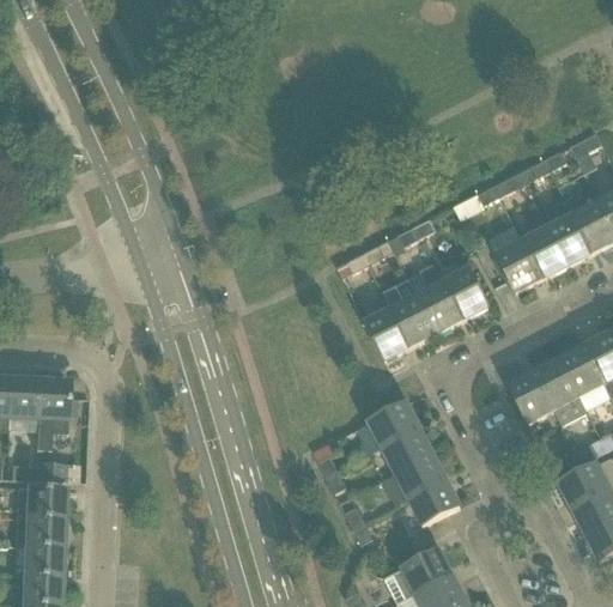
[(581,141),(587,152),(602,144),(598,133),(581,141)]
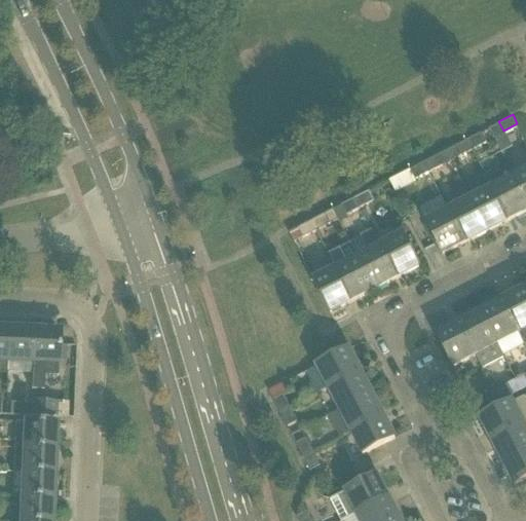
[(467,137),(473,147),(486,140),(481,131),(467,137)]
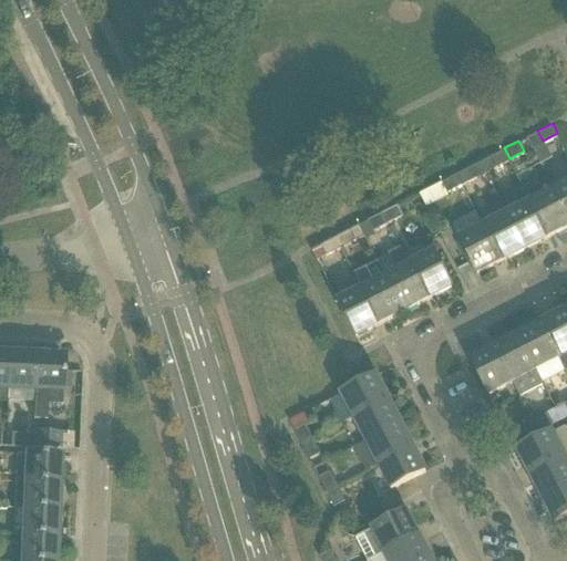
[(504,147),(490,155),(495,166),(509,158),(504,147)]
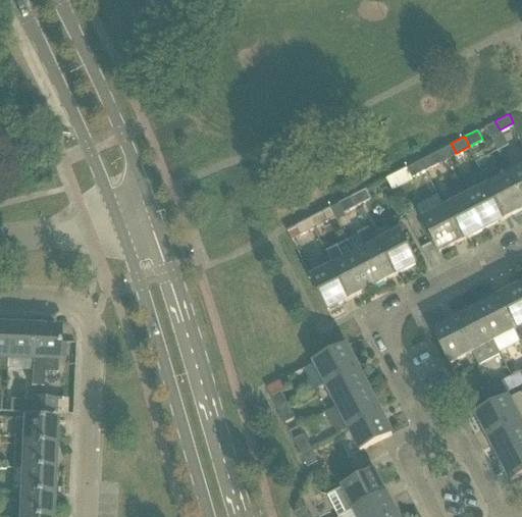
[(433,152),(420,158),(425,168),(438,161),(433,152)]
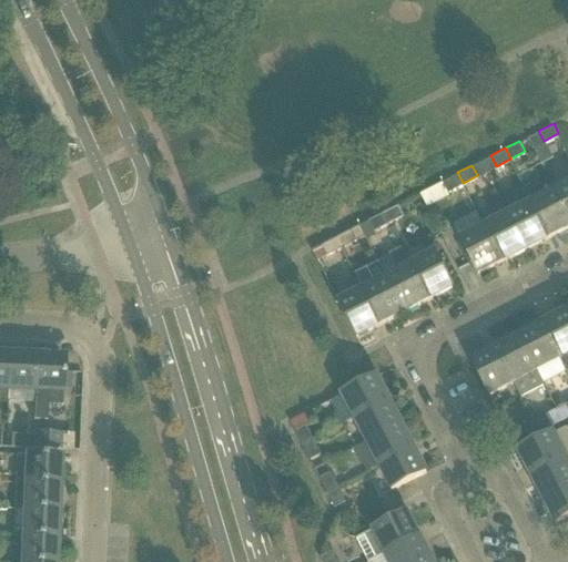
[(457,172),(443,180),(448,191),(463,183),(457,172)]
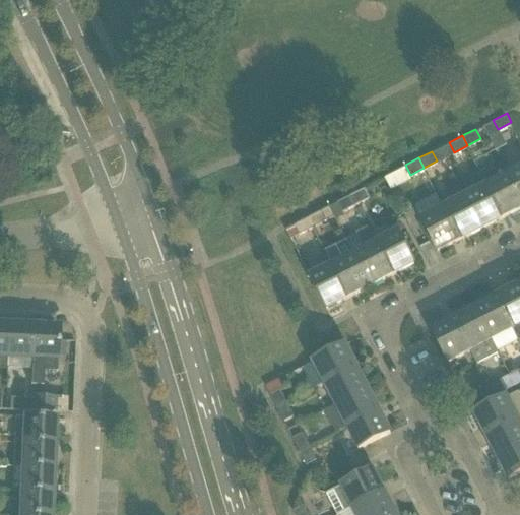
[(480,171),(504,214),(519,205),(519,193),(509,172),(498,178),(491,166),(480,171)]
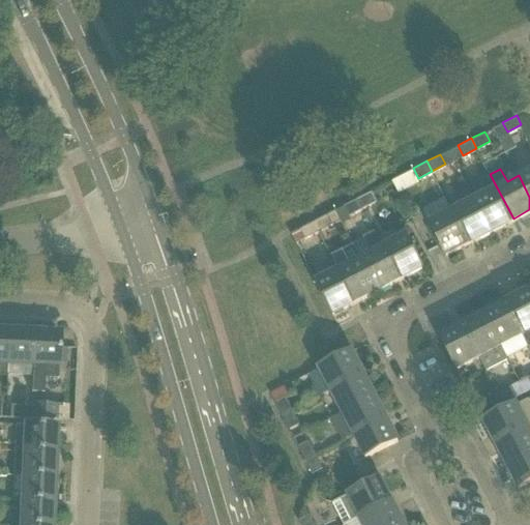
[(529,169),(519,175),(529,197),(529,169)]
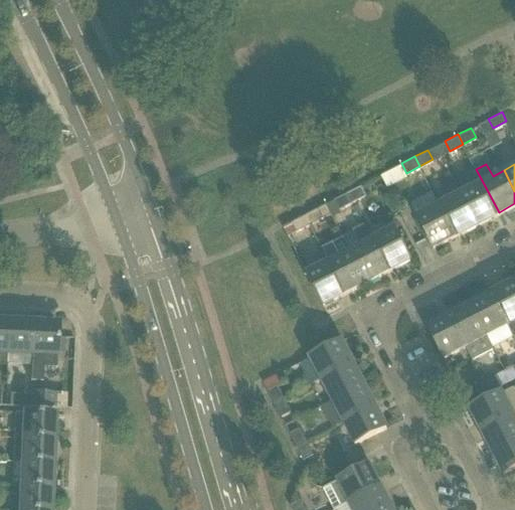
[(461,192),(477,223),(499,212),(476,169),(465,174),(472,187),(461,192)]
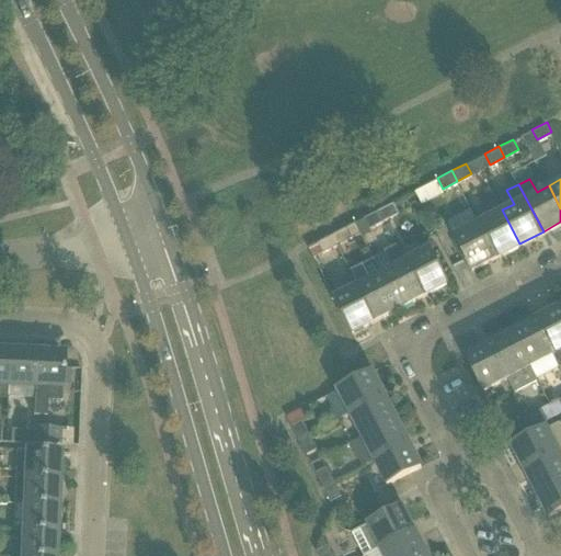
[(379,208),(385,218),(399,212),(393,201),(379,208)]
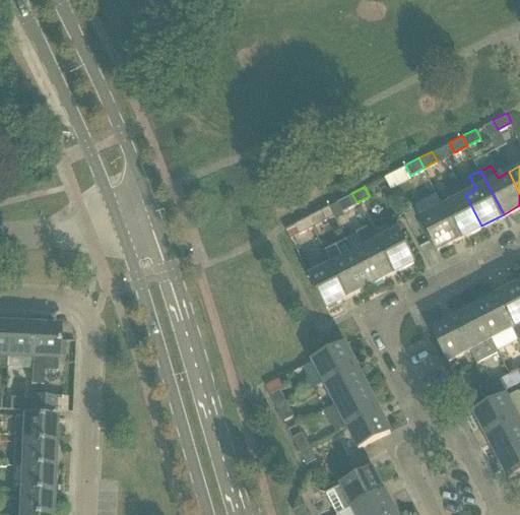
[(337,200),(342,209),(356,202),(351,193),(337,200)]
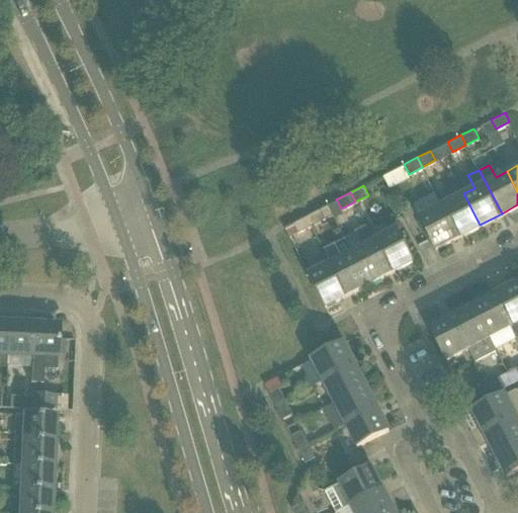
[(442,204),(458,236),(480,225),(463,193),(442,204)]
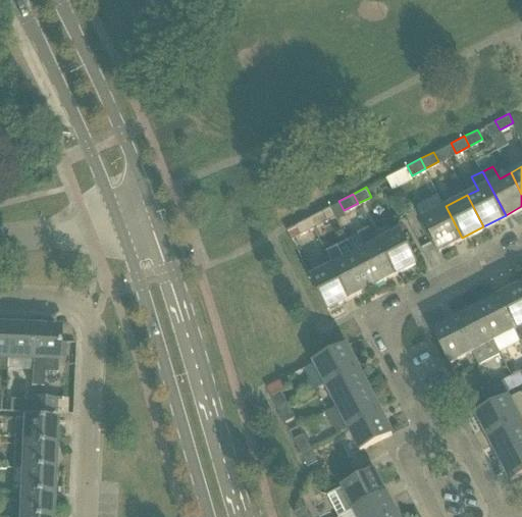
[(331,205),(322,209),(327,219),(336,214),(331,205)]
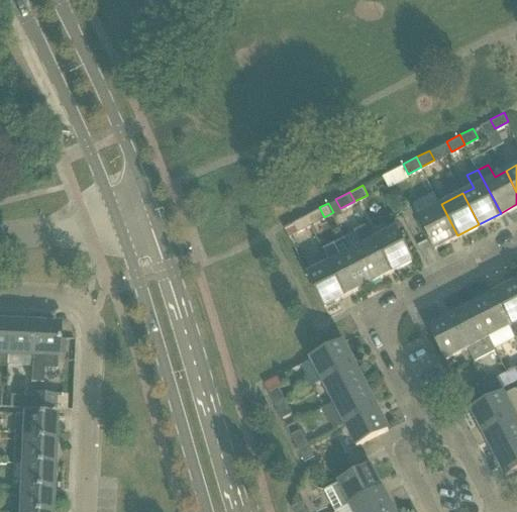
[(419,215),(435,247),(457,235),(441,204),(419,215)]
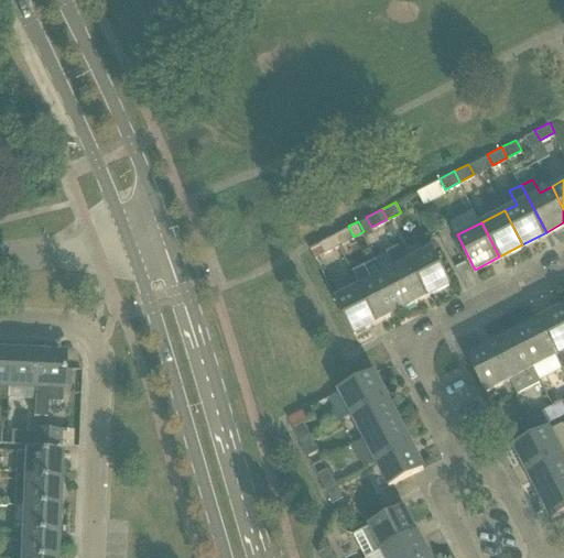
[(348,226),(334,233),(339,243),(354,237),(348,226)]
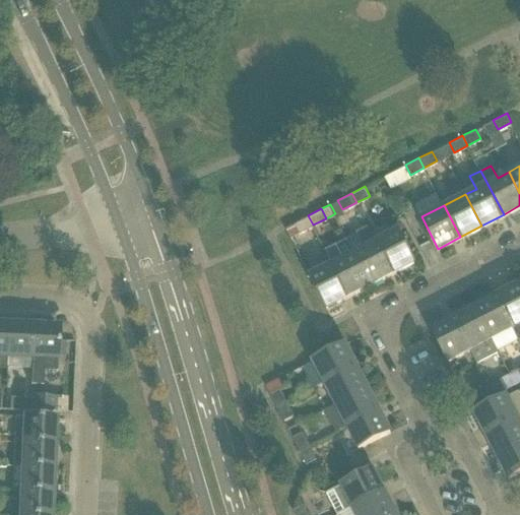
[(286,227),(291,236),(313,224),(308,215),(295,221),(286,227)]
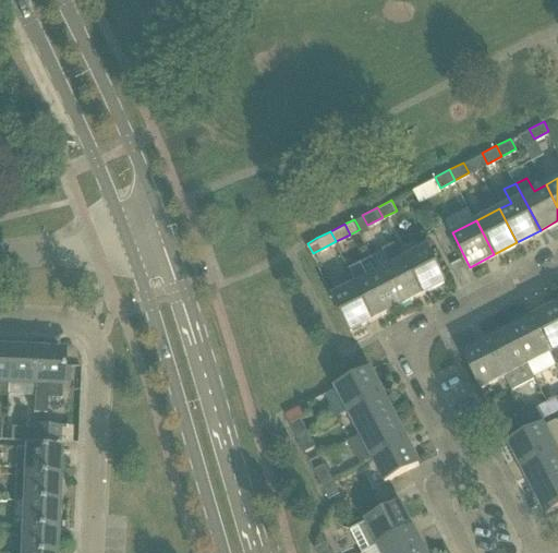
[(380,271),(398,304),(421,292),(403,257),(395,241),(383,247),(384,249),(372,255),(380,271)]
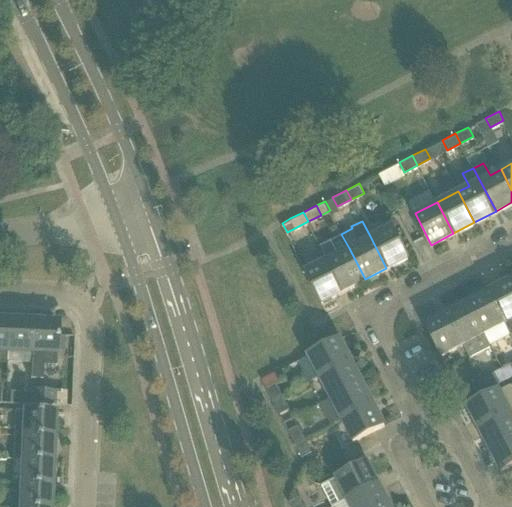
[(370,236),(386,268),(408,256),(391,225),(370,236)]
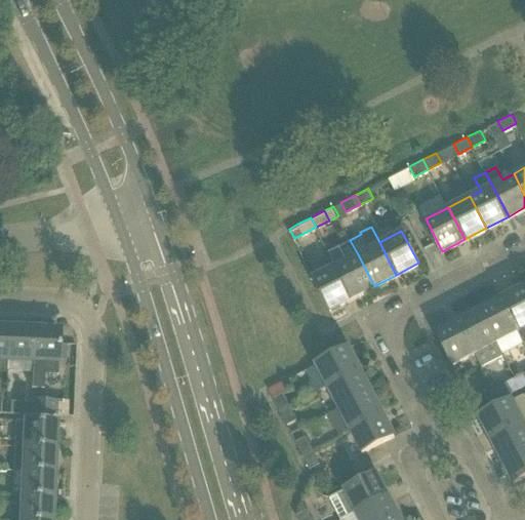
[(328,250),(335,266),(353,297),(374,286),(358,254),(350,240),(339,245),(328,250)]
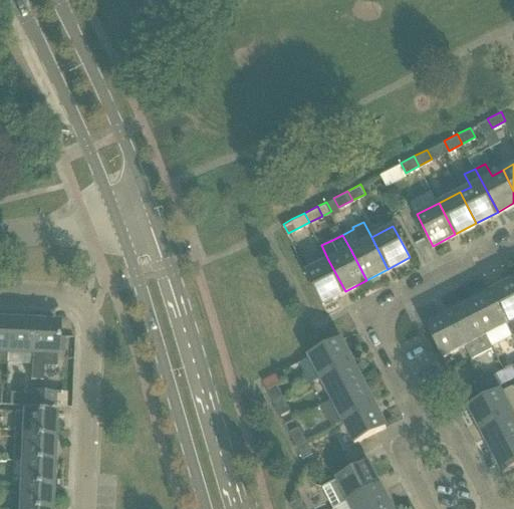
[(306,271),(323,302),(345,291),(328,260),(306,271)]
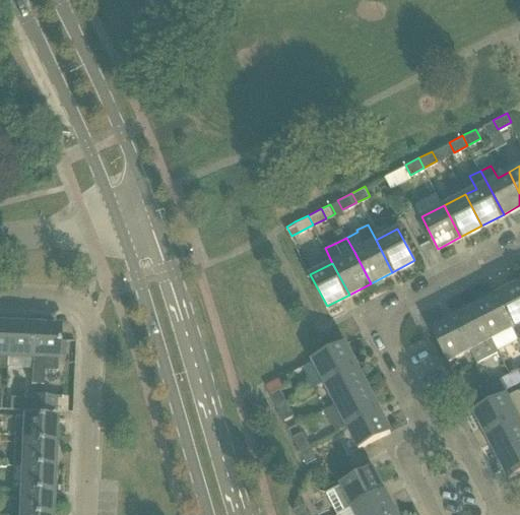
[(497,294),(513,325),(519,321),(519,286),(518,282),(497,294)]
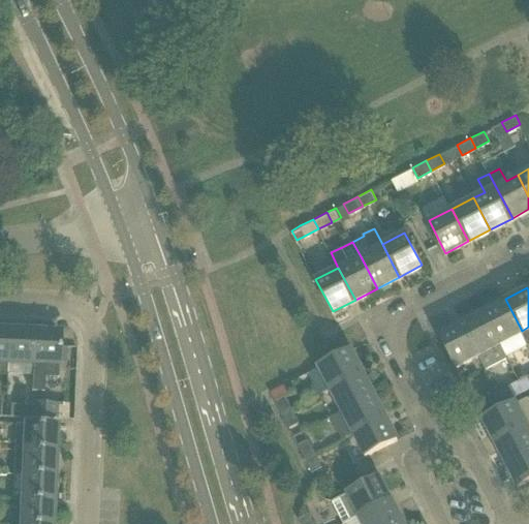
[(484,310),(506,353),(527,343),(528,346),(528,345),(528,344),(505,299),(484,310)]
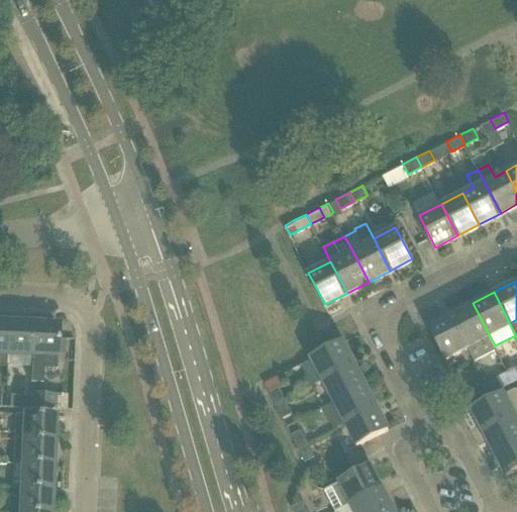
[(468,346),(475,360),(496,348),(495,345),(473,303),(450,314),(468,346)]
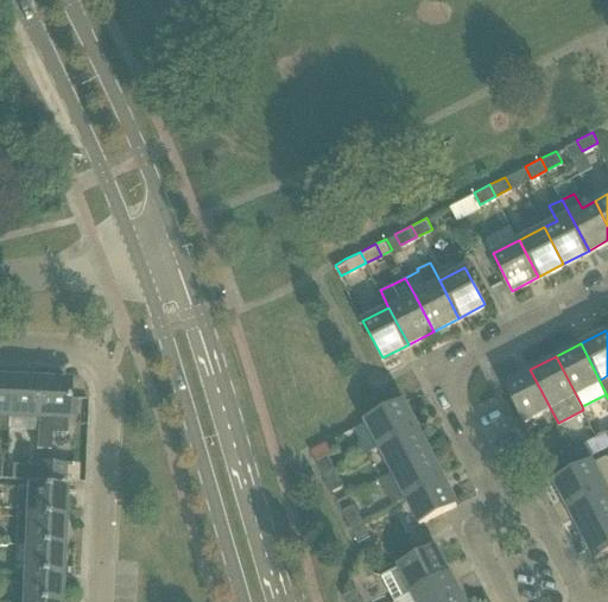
[(505,382),(524,420),(550,407),(530,369),(505,382)]
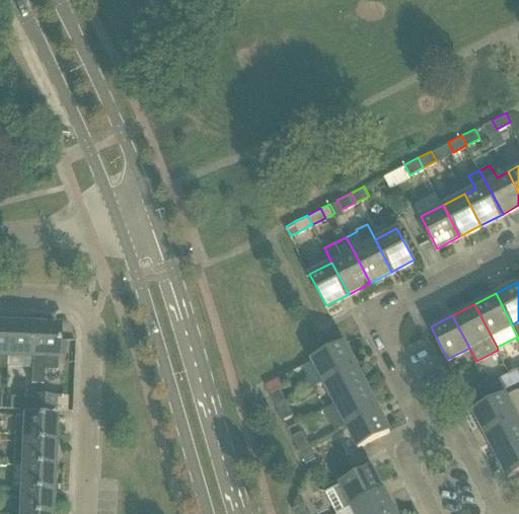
[(0,352),(8,353),(9,322),(0,321),(0,352)]
